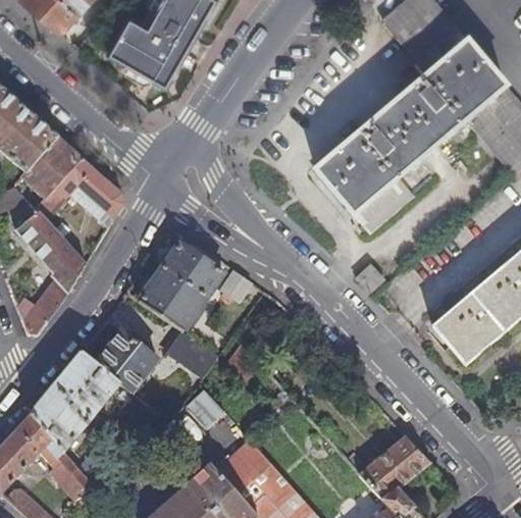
[(60,32),(89,0),(23,0),(47,20),(60,32)]
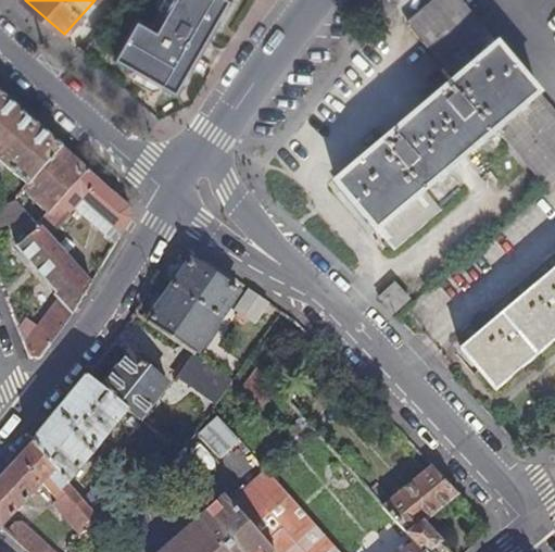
[(171,0),(154,29),(135,20),(112,60),(173,93),(197,54),(191,50),(196,44),(201,47),(230,0),(171,0)]
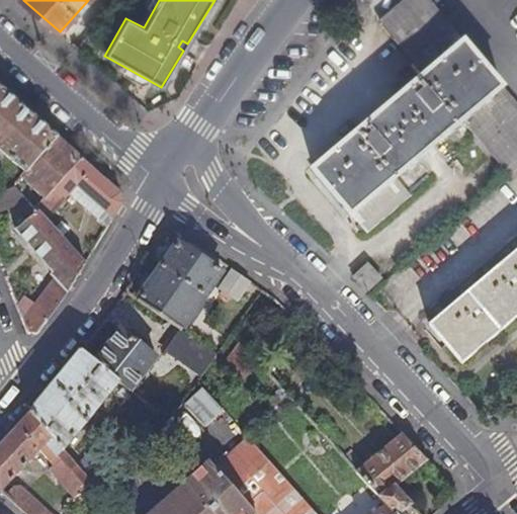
[(506,173),(516,163),(516,103),(430,0),(399,0),(377,18),(422,72),(310,164),(361,227),(405,190),(391,173),(459,116),(506,173)]
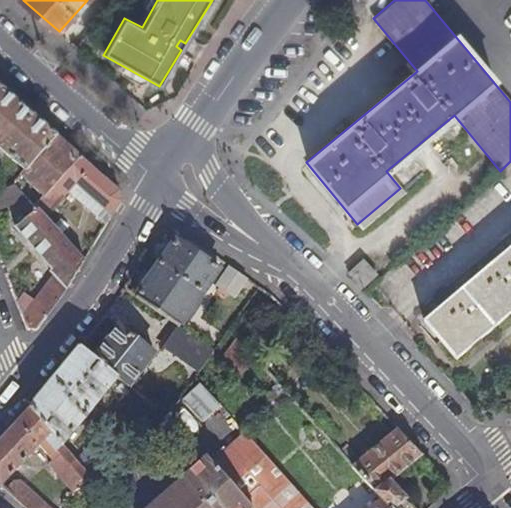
[(74,45),(86,33),(81,28),(69,40),(74,45)]
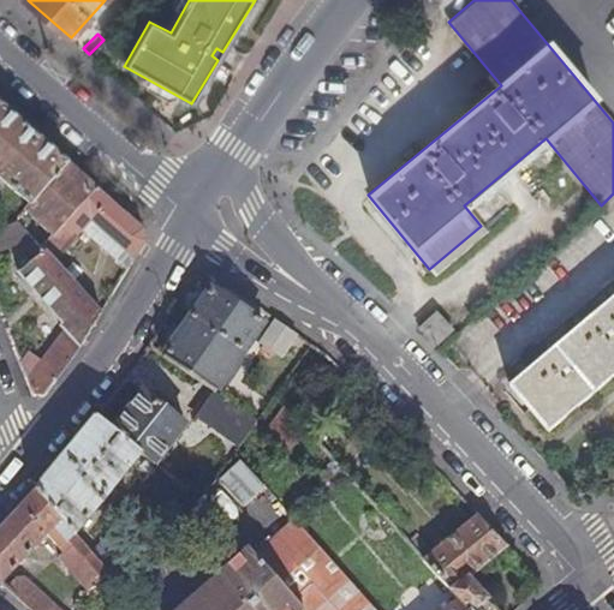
[(0,175),(30,203),(66,156),(27,123),(0,97),(0,175)]
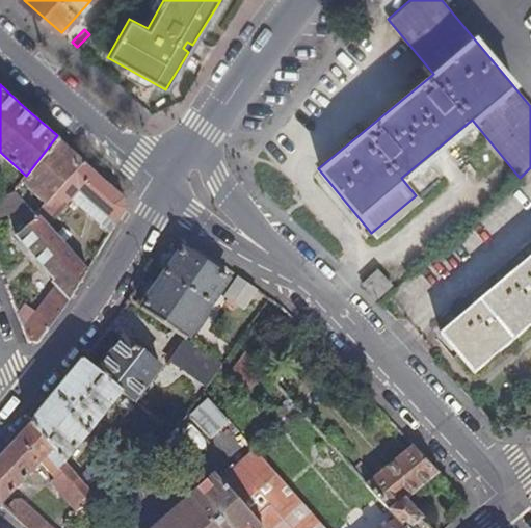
[(21,182),(45,204),(85,161),(72,150),(57,135),(26,176),(21,182)]
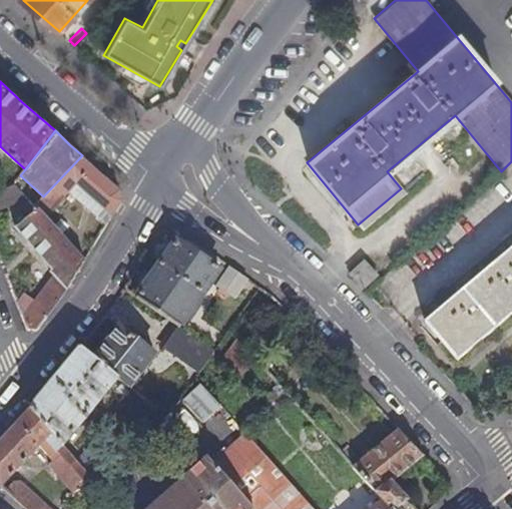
[(119,189),(82,155),(43,196),(54,205),(76,182),(112,214),(120,201),(119,189)]
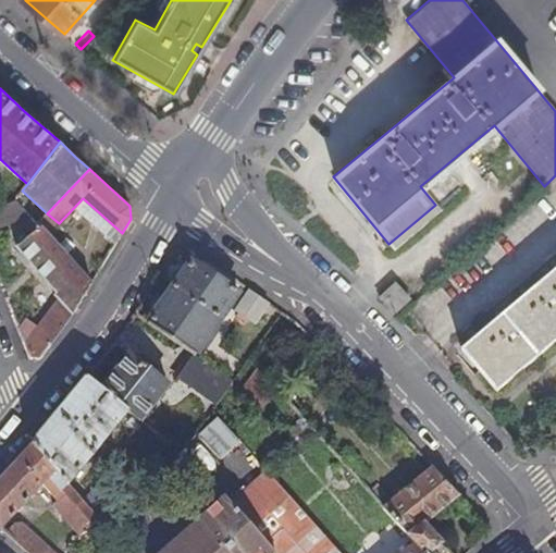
[(0,205),(0,225),(28,218),(15,200),(0,205)]
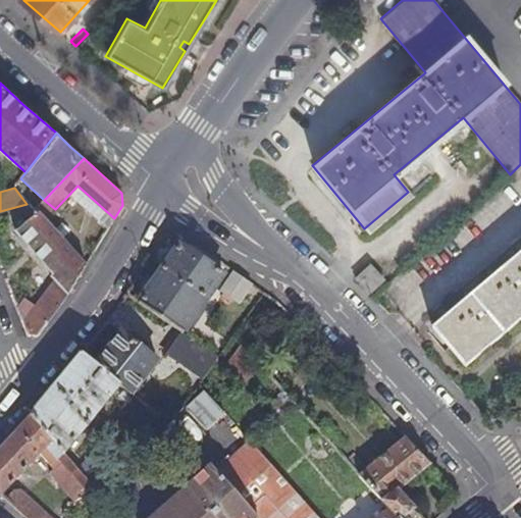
[(55,209),(44,200),(40,205),(32,198),(27,204),(43,222),(55,209)]
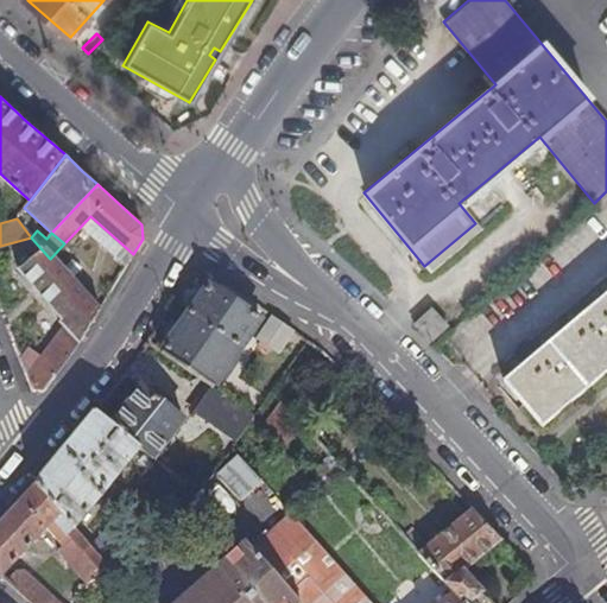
[(40,354),(25,373),(31,388),(43,389),(65,359),(88,327),(100,308),(50,259),(31,237),(23,246),(31,253),(16,270),(59,313),(59,321),(63,323),(40,354)]
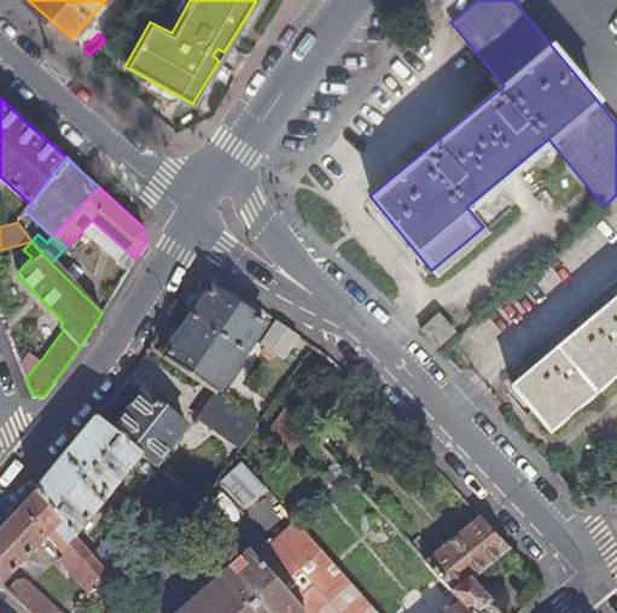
[(616,289),(507,380),(549,430),(616,375),(616,289)]
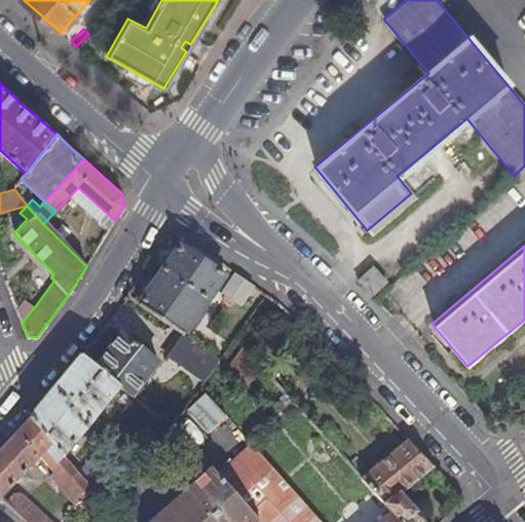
[(222,280),(177,248),(162,267),(208,299),(222,280)]
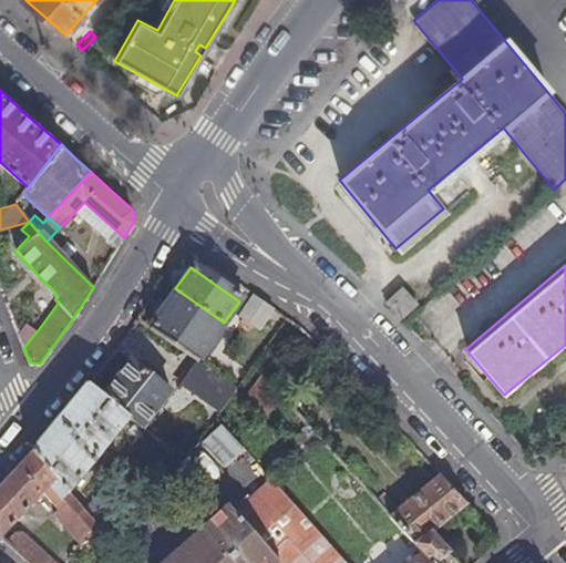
[(414,304),(419,300),(403,284),(388,298),(391,302),(403,315),(414,304)]
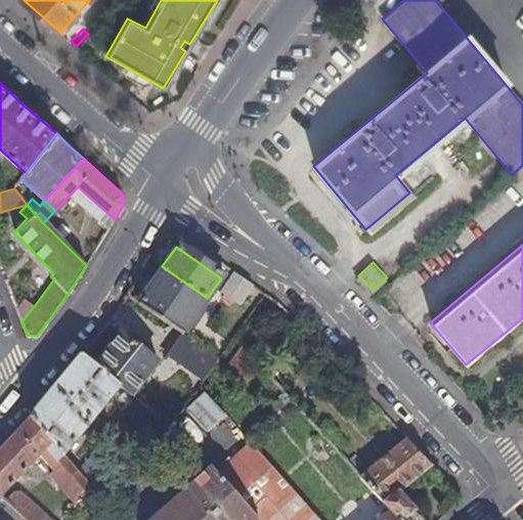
[(179,330),(183,332),(207,298),(162,266),(136,300),(179,330)]
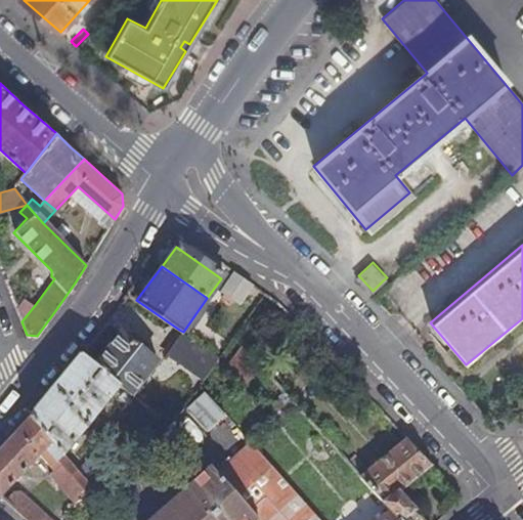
[(245,276),(240,272),(216,304),(232,315),(256,285),(245,276)]
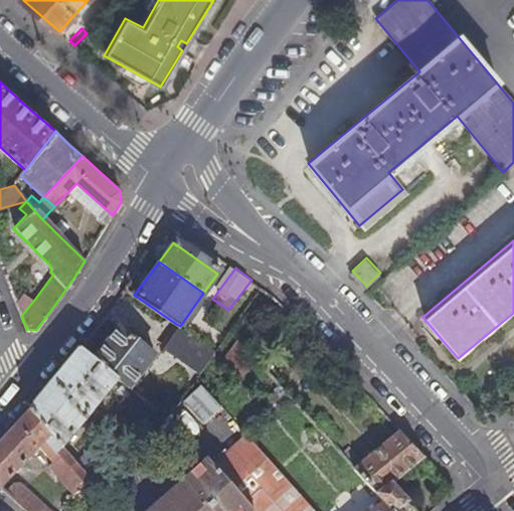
[(16,303),(21,316),(34,300),(24,292),(16,303)]
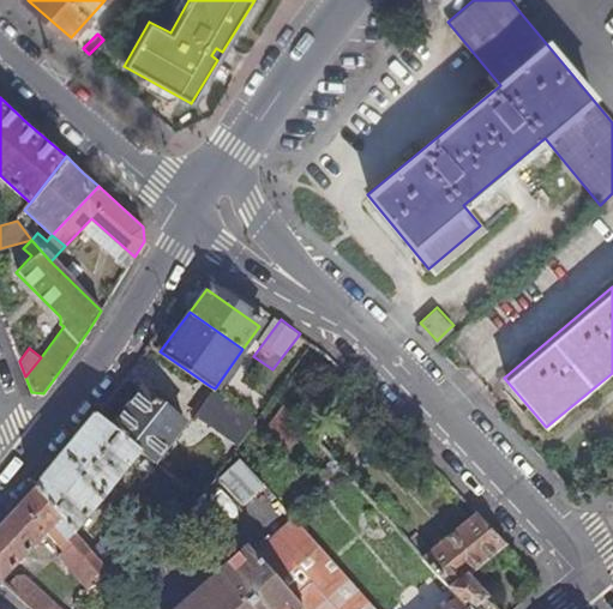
[(210,386),(190,412),(222,436),(242,408),(215,389),(210,386)]
